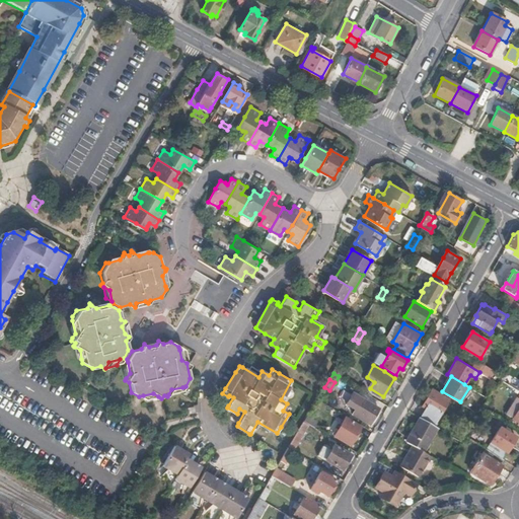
[(436,426),(450,400),(433,389),(424,404),(427,408),(422,417),(436,426)]
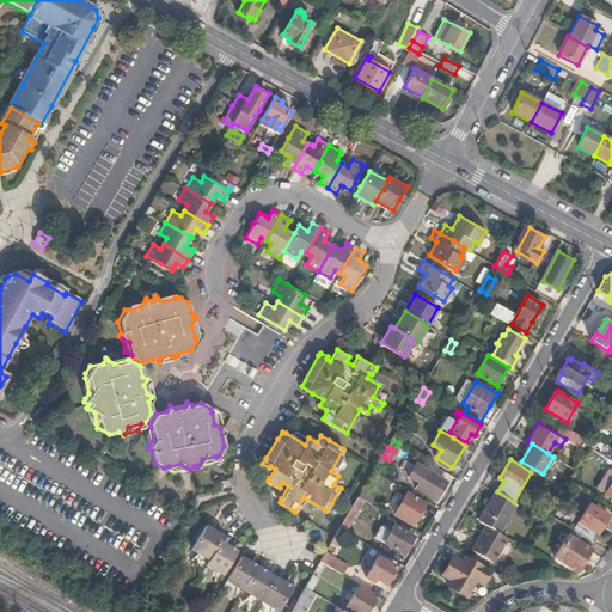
[(438,499),(448,479),(435,472),(428,469),(417,487),(438,499)]
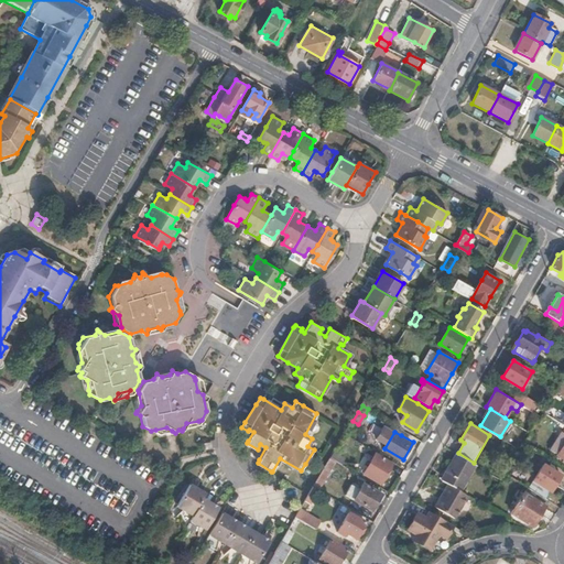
[(461,490),(476,464),(474,463),(458,453),(457,453),(453,461),(454,462),(443,480),(448,484),(461,490)]
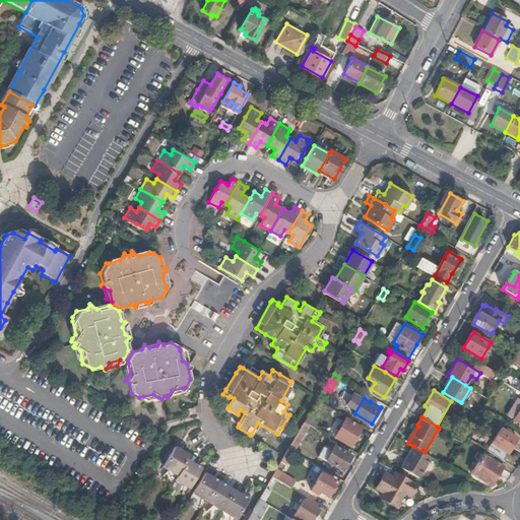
[(352,445),(363,427),(347,418),(337,436),(352,445)]
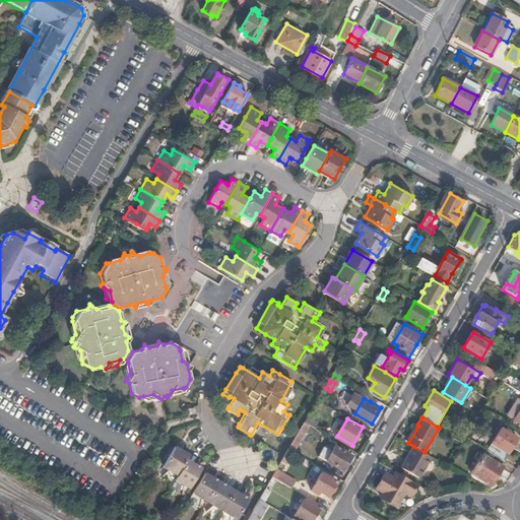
[(301,442),(311,424),(306,421),(296,439),(290,448),(295,451),(296,451),(301,442)]
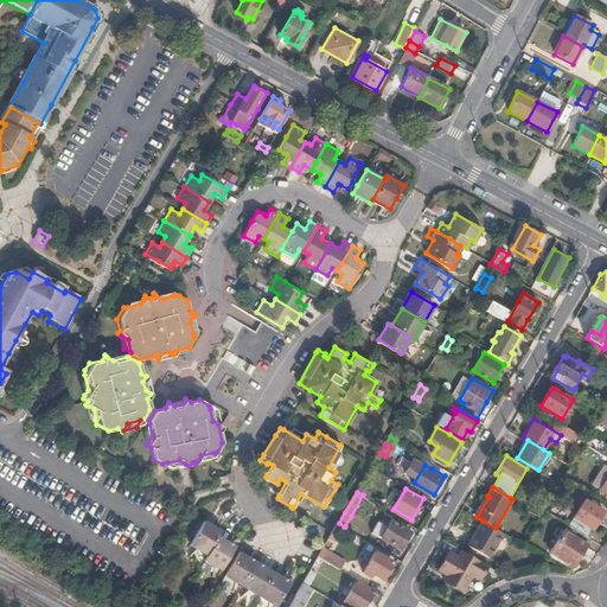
[(589,536),(605,511),(587,499),(572,525),(589,536)]
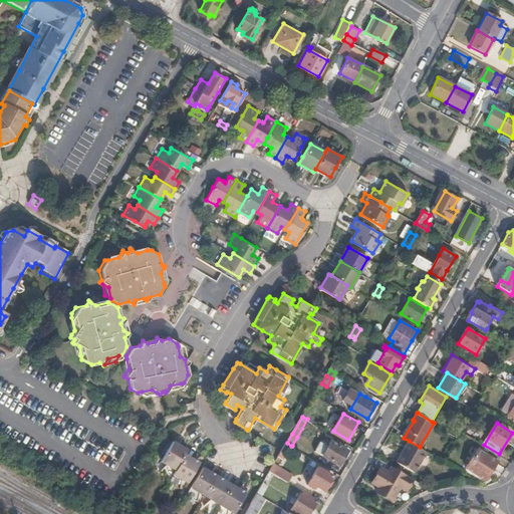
[(348,451),(331,440),(323,455),(340,465),(348,451)]
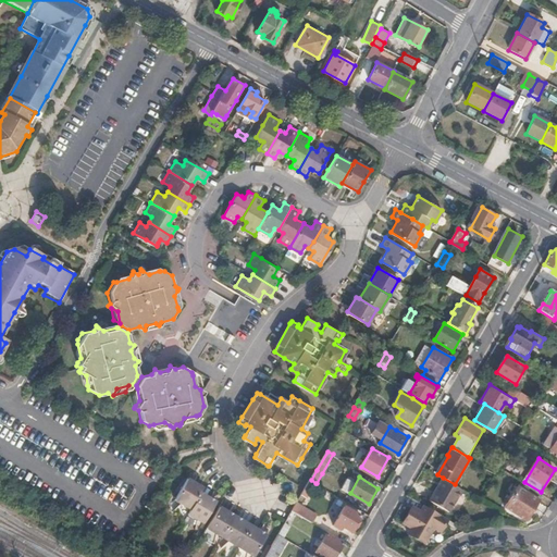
[(190,507),(201,491),(203,486),(188,478),(175,498),(190,507)]
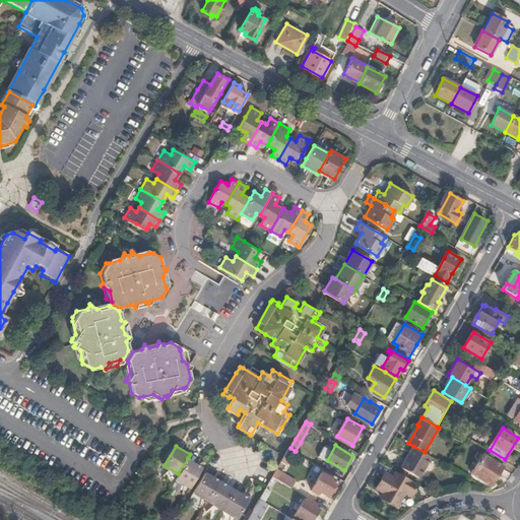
[(419,476),(432,456),(425,452),(413,446),(402,466),(419,476)]
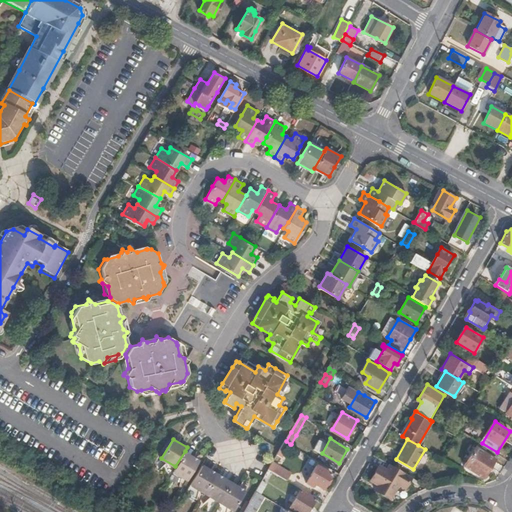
[(283,457),(290,444),(286,441),(278,454),(283,457)]
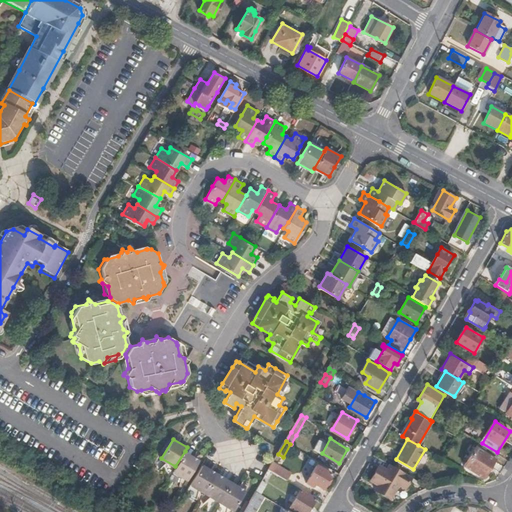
[(484,477),(498,454),(497,452),(482,443),(480,442),(465,466),(484,477)]
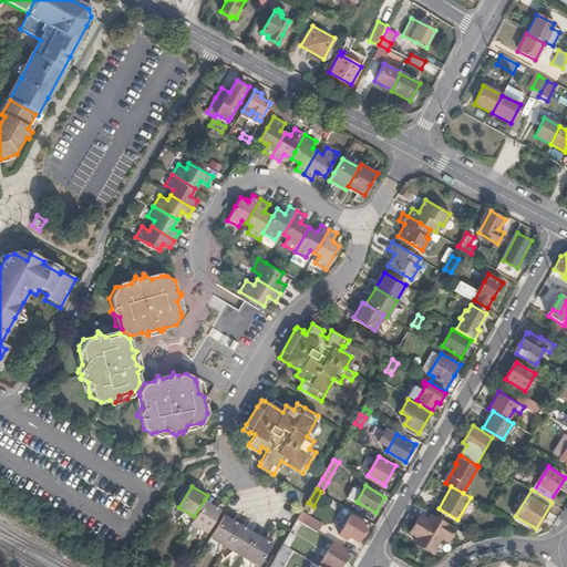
[(207,531),(220,508),(205,500),(194,516),(192,522),(207,531)]
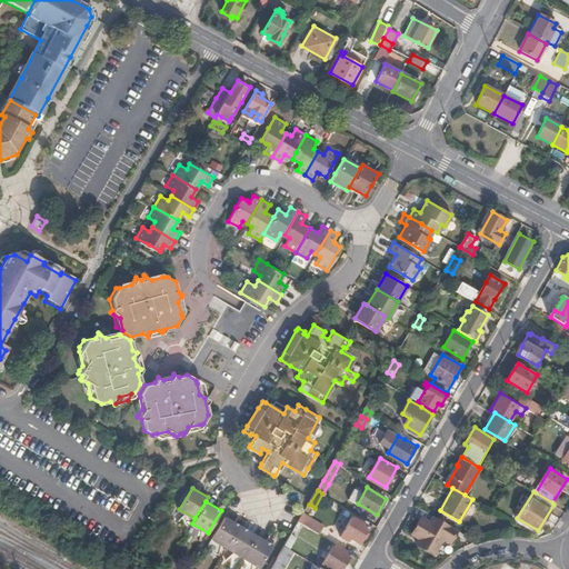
[(335,527),(340,530),(350,512),(345,509),(335,527)]
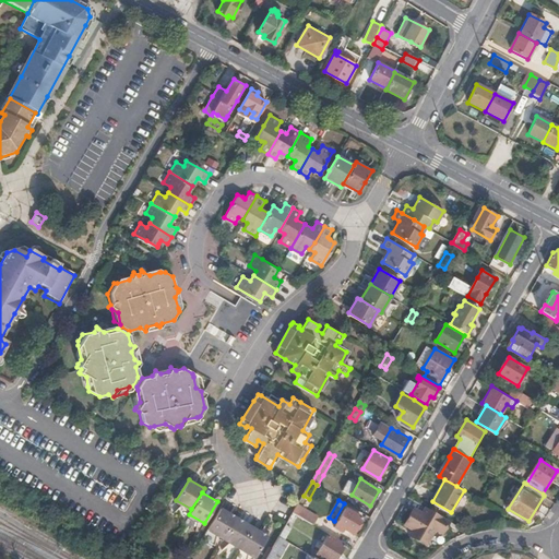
[(317,520),(319,515),(302,506),(298,513),(307,519),(314,524),(317,520)]
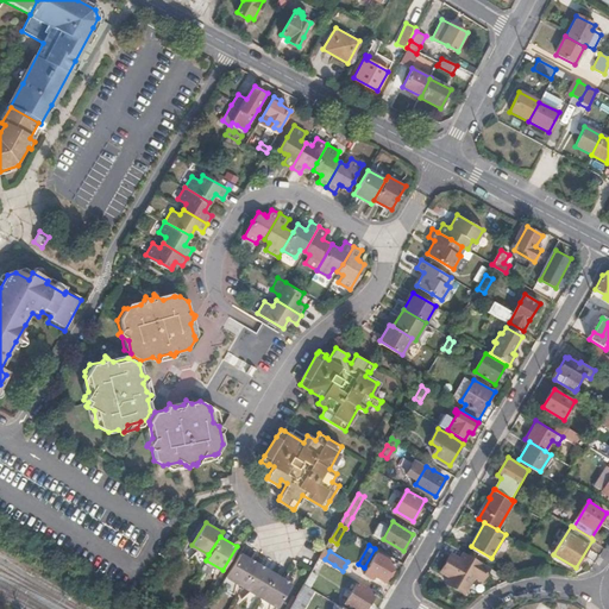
[(243,585),(257,563),(240,552),(226,575),(243,585)]
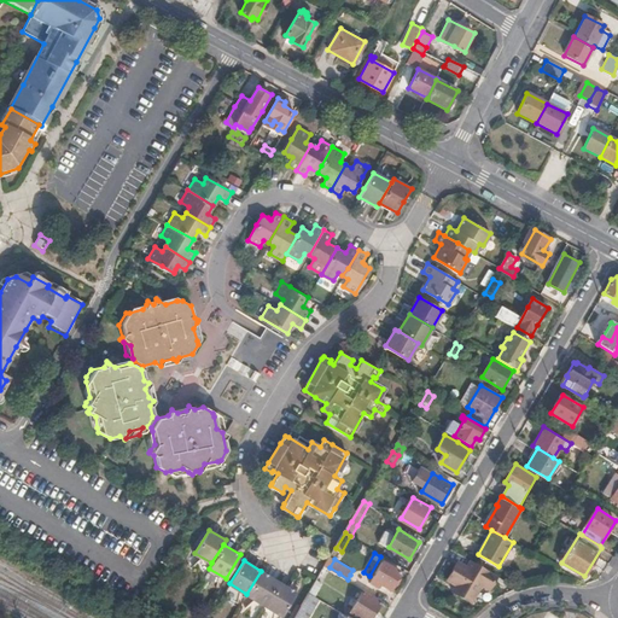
[(391,589),(401,571),(382,560),(369,582),(378,587),(380,582),(391,589)]
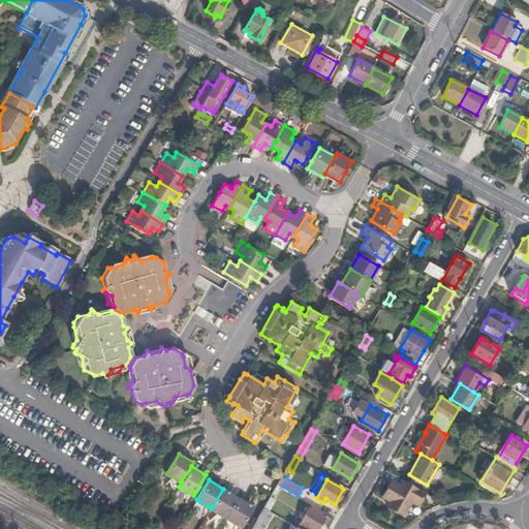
[(407,517),(415,501),(423,504),(429,493),(405,479),(401,485),(396,483),(392,489),(386,497),(395,501),(391,507),(407,517)]
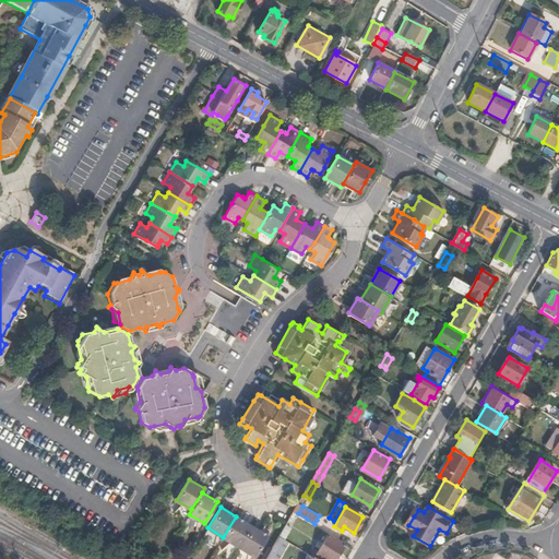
[(239,546),(251,525),(236,516),(223,537),(239,546)]
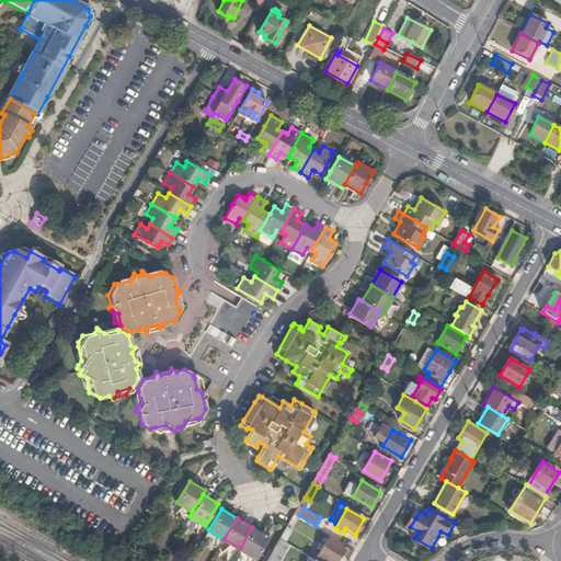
[(287,540),(298,523),(292,519),(289,523),(282,537),(287,540)]
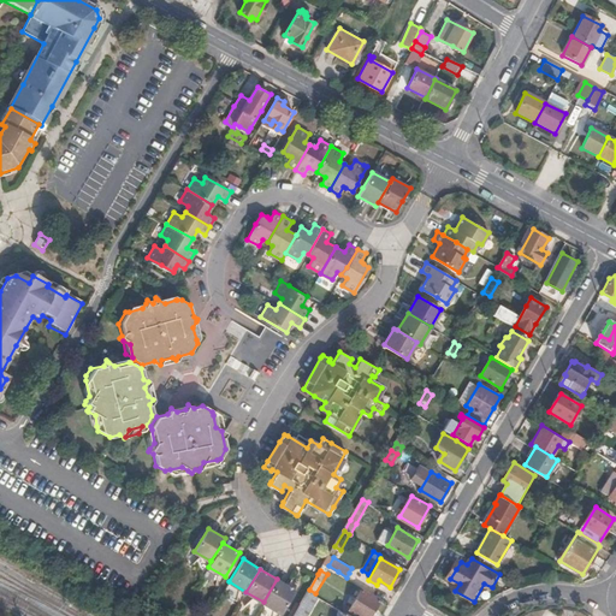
[(280,612),(294,590),(277,579),(264,602),(280,612)]
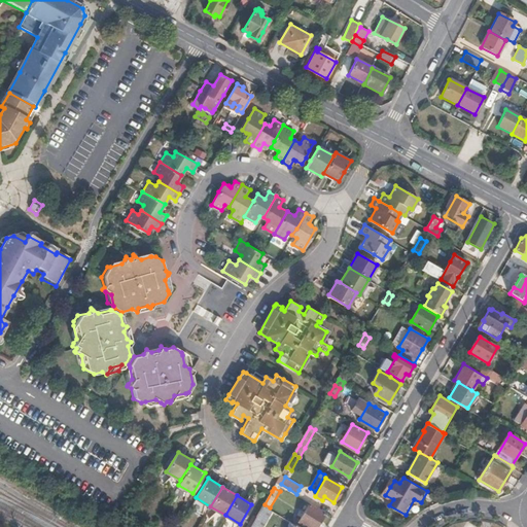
[(265,526),(275,511),(270,507),(265,504),(250,526),(265,526)]
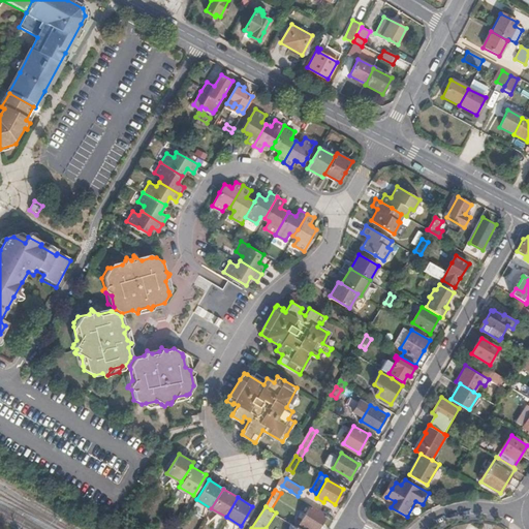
[(310,528),(318,528),(327,516),(311,506),(302,524),(310,528)]
